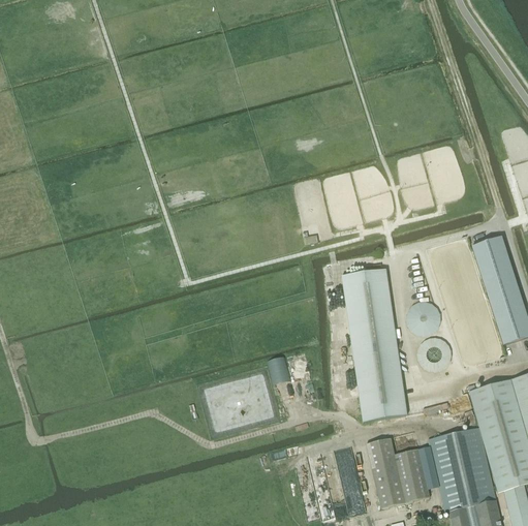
[(305,243),(318,240),(316,234),(304,236),(305,243)]
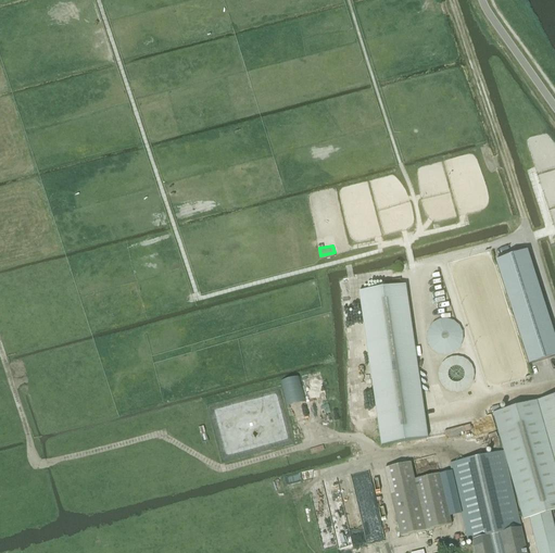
[(554,334),(527,248),(496,258),(529,362),(554,352),(554,334)]
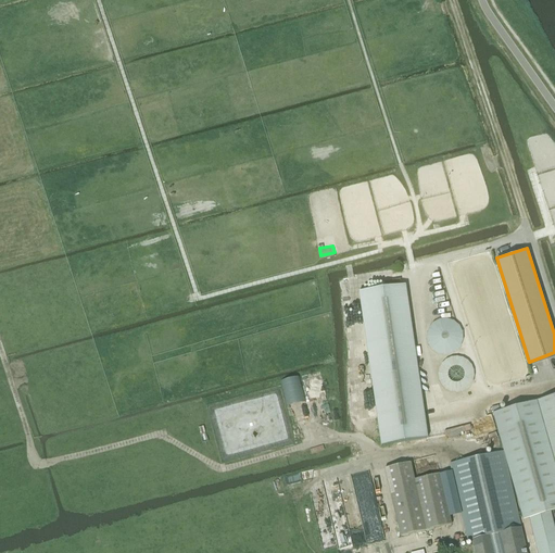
[(381,443),(428,436),(405,283),(360,289),(381,443)]
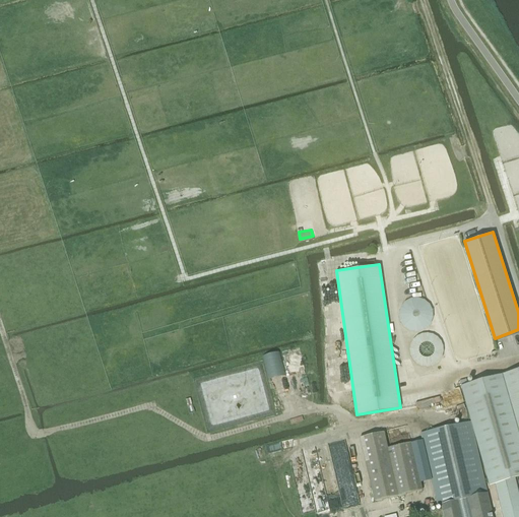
[(518,500),(512,477),(518,474),(518,367),(461,384),(490,483),(495,482),(505,516),(518,516),(518,500)]
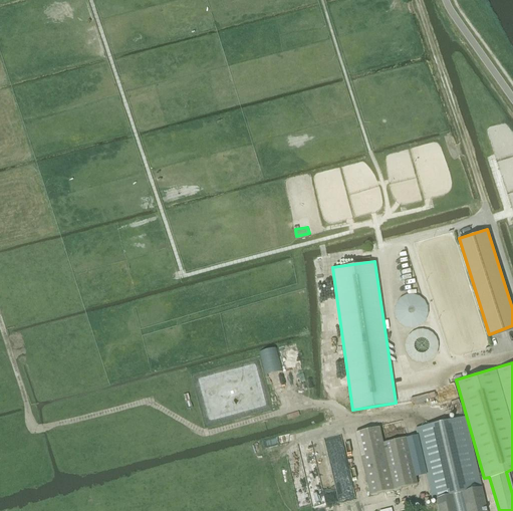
[(457,416),(416,426),(433,497),(436,496),(437,501),(439,510),(467,510),(462,490),(481,485),(465,415),(457,416)]
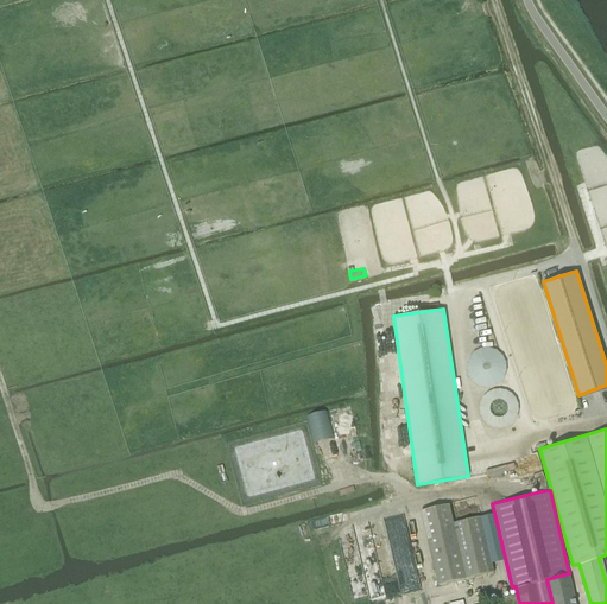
[(449,502),(421,509),(438,583),(493,570),(481,515),(453,521),(449,502)]
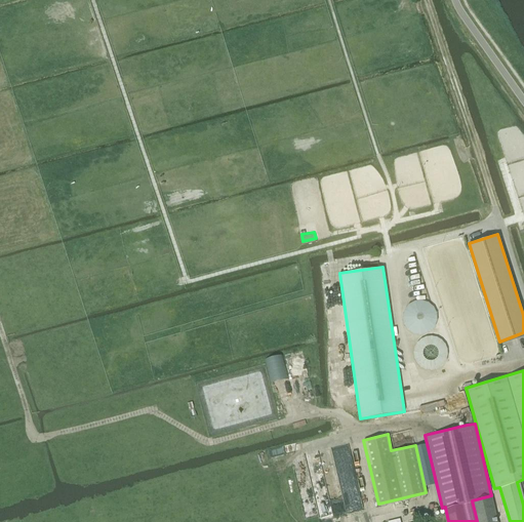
[(497,521),(491,495),(472,500),(477,521),(497,521)]
